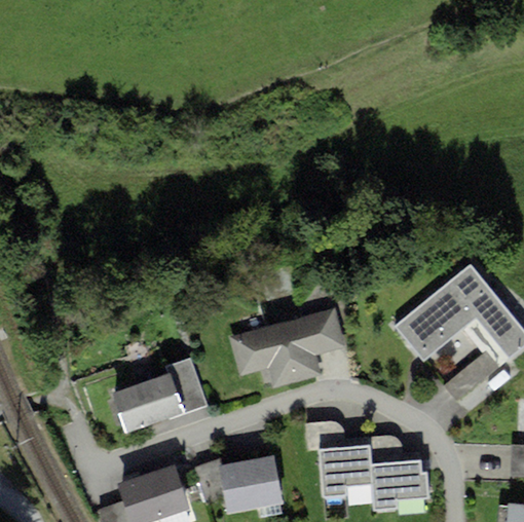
[(523,338),(469,268),(398,324),(425,360),(477,320),(495,344),(445,383),(457,400),(523,347),(523,338)]
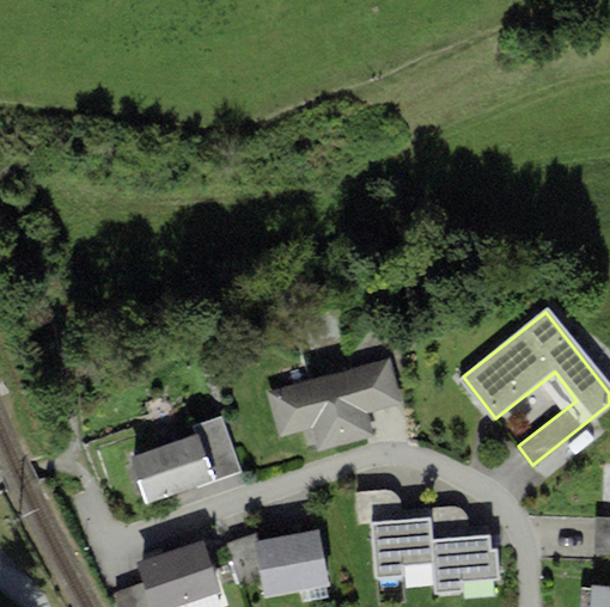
[(386,355),(263,384),(275,437),(311,429),(315,446),(368,434),(363,408),(397,400),(386,355)]
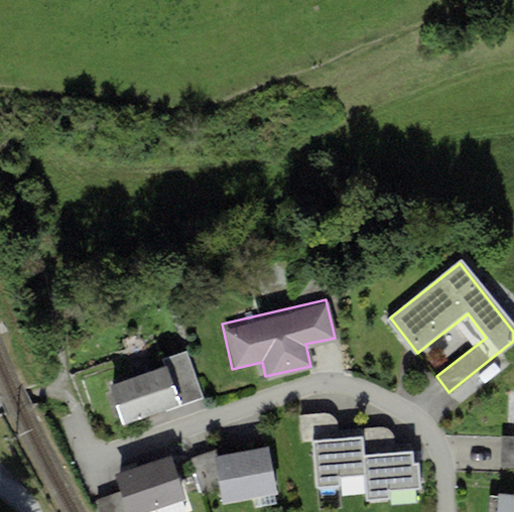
[(165,366),(177,404),(201,397),(186,348),(162,355),(165,366)]
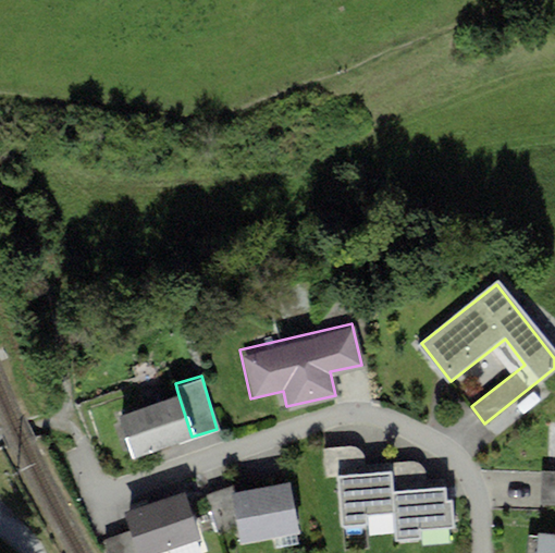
[(179,395),(118,417),(132,457),(192,437),(179,395)]
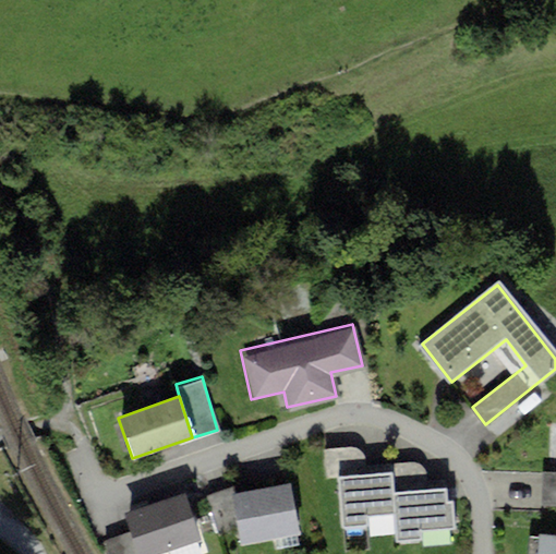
[(389,472),(338,476),(341,526),(367,525),(366,513),(391,510),(390,485),(389,472)]
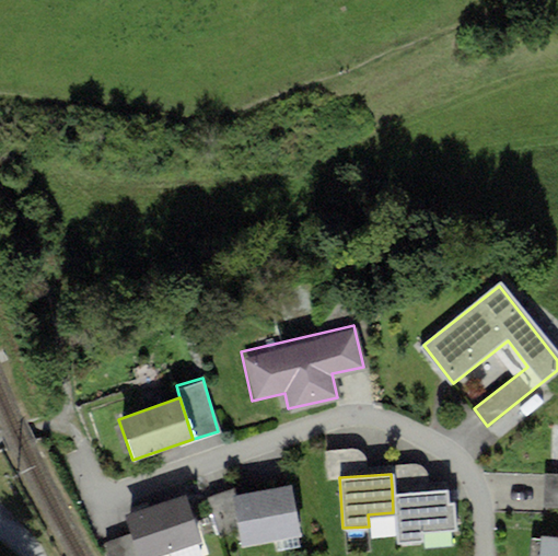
[(242,483),(212,497),(220,535),(239,530),(240,545),(302,535),(293,486),(244,489),(242,483)]
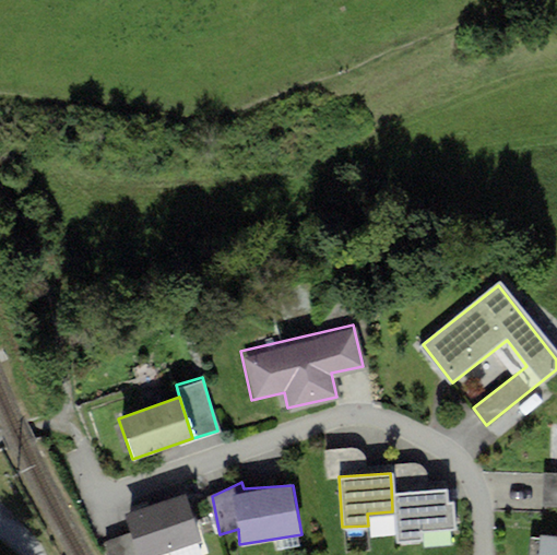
[(448,498),(448,483),(391,486),(392,511),(394,541),(423,539),(422,530),(457,528),(454,498),(448,498)]
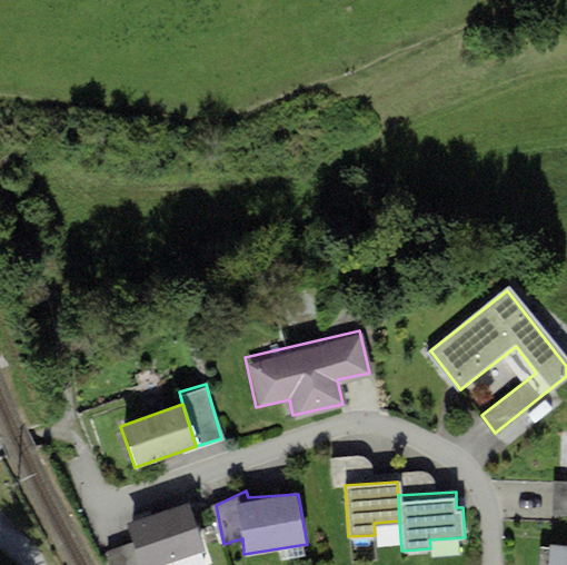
[(191,496),(127,516),(133,535),(142,564),(206,544),(191,496)]
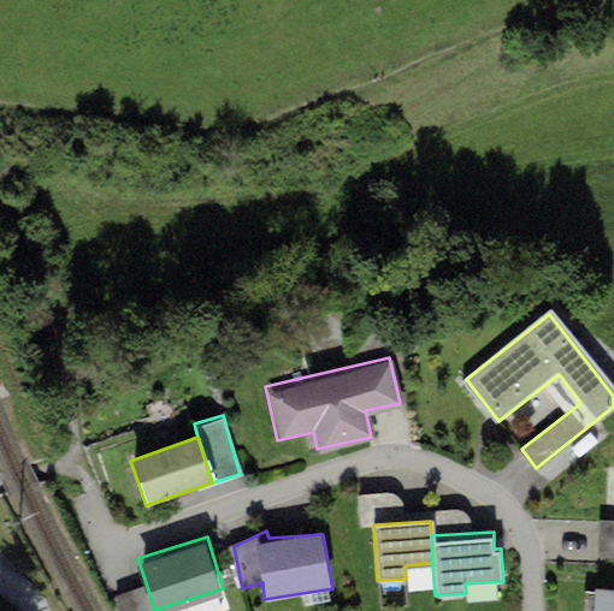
[(154,610),(145,579),(112,592),(119,610),(154,610)]
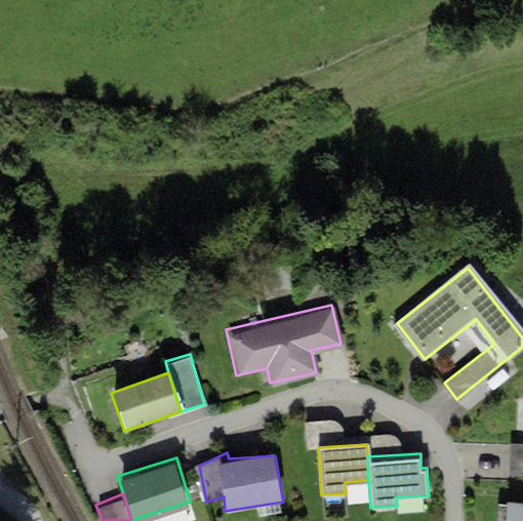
[(522,520),(522,503),(506,502),(504,520),(522,520)]
